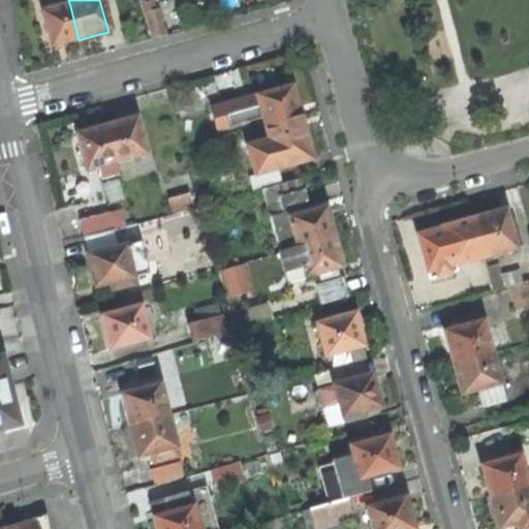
[(152,40),(165,36),(158,8),(155,9),(152,0),(143,0),(142,0),(152,40)]
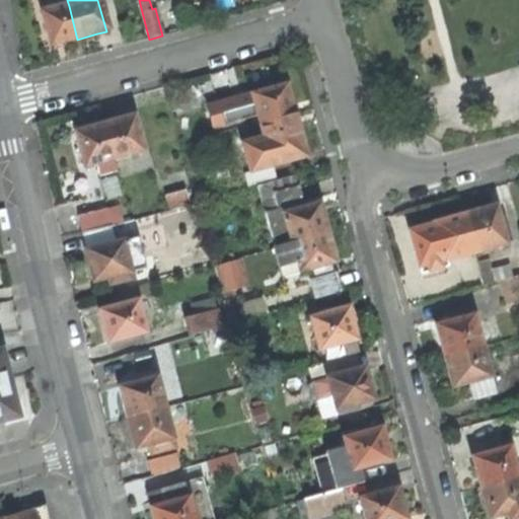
[(57,45),(77,40),(69,6),(40,13),(49,47),(57,45)]
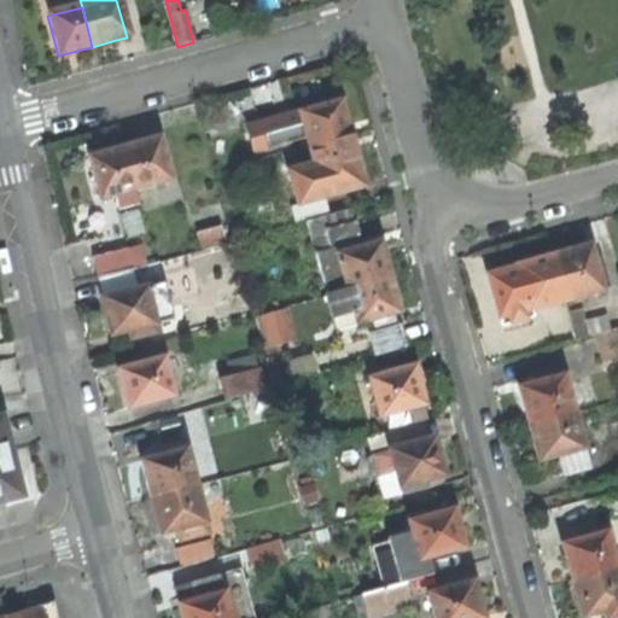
[(304,140),(307,147),(347,136),(340,115),(337,103),(270,121),(244,128),(251,155),(304,140)]
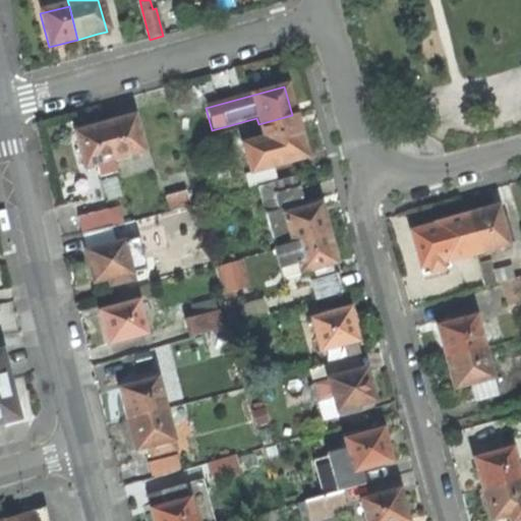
[(245,188),(275,180),(271,167),(304,158),(298,135),(292,115),(258,124),(263,139),(241,145),(248,173),(242,174),(245,188)]
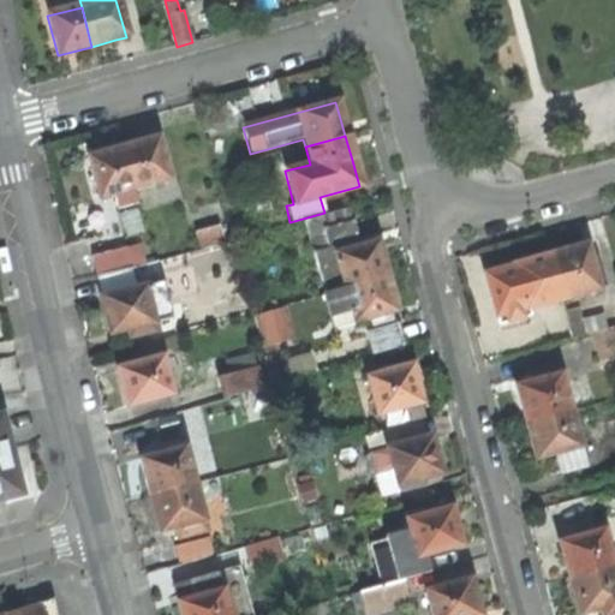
[(132,189),(166,179),(155,139),(147,142),(121,149),(132,189)]
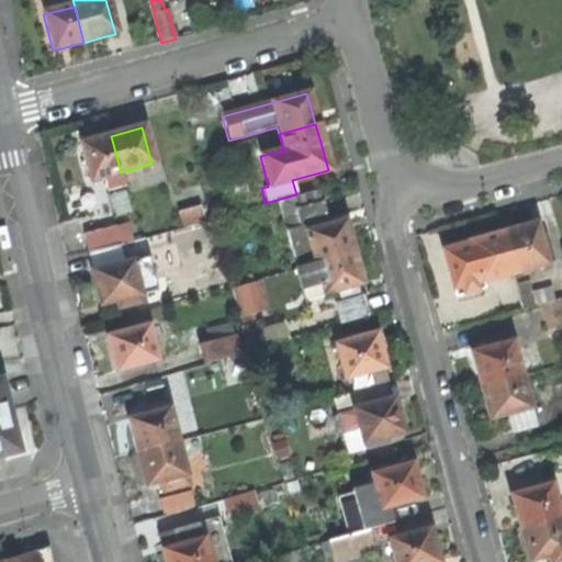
[(124,187),(121,172),(111,136),(88,142),(79,145),(89,181),(103,177),(107,191),(124,187)]
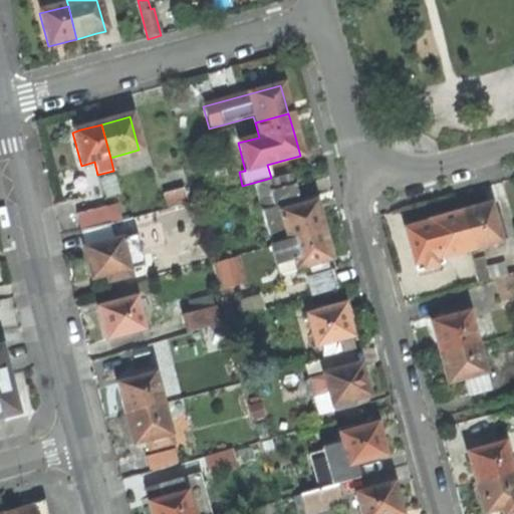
[(252,185),(269,245),(320,231),(315,211),(312,202),(299,206),(290,175),(252,185)]
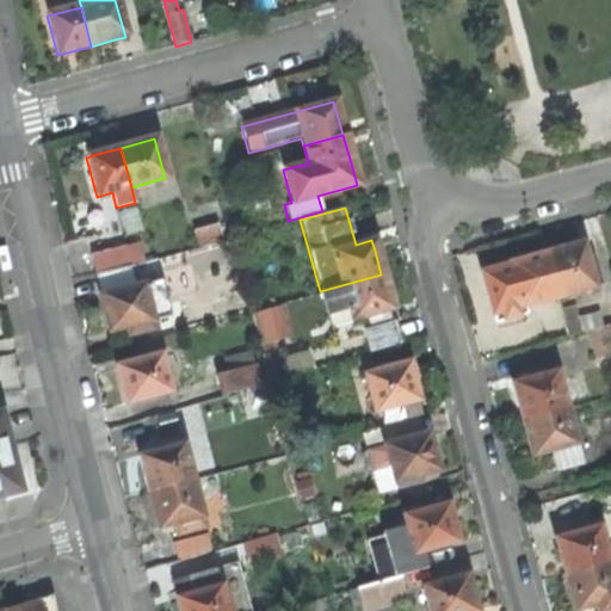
[(195,245),(224,236),(220,223),(192,232),(195,245)]
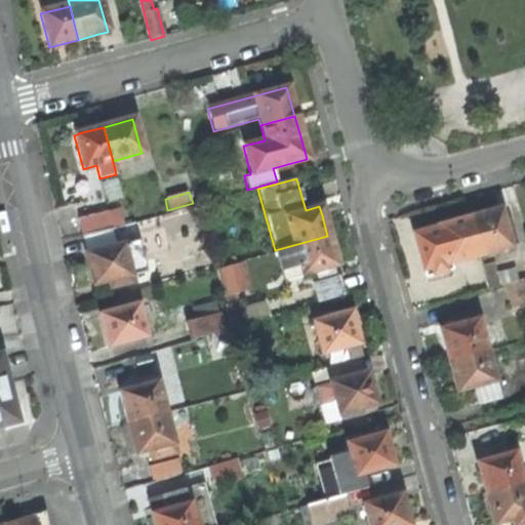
[(478,254),(516,244),(509,216),(501,218),(498,208),(489,211),(469,216),(478,254)]
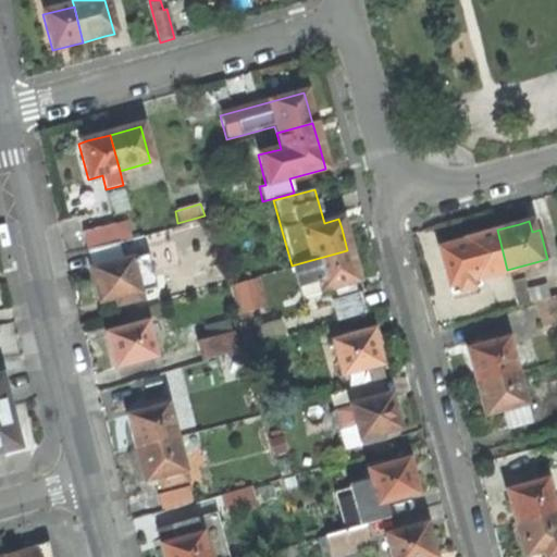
[(116,244),(112,225),(81,233),(85,251),(116,244)]
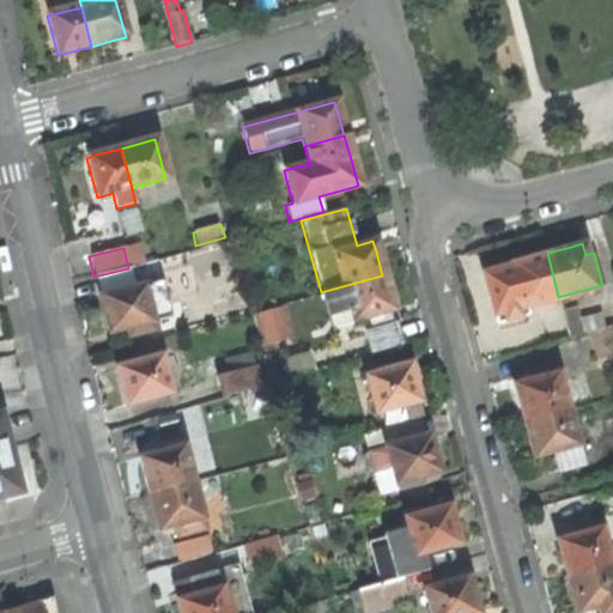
[(523,307),(558,297),(547,253),(511,263),(511,265),(498,268),(481,273),(492,314),(501,311),(503,320),(517,315),(515,307),(522,304),(523,307)]
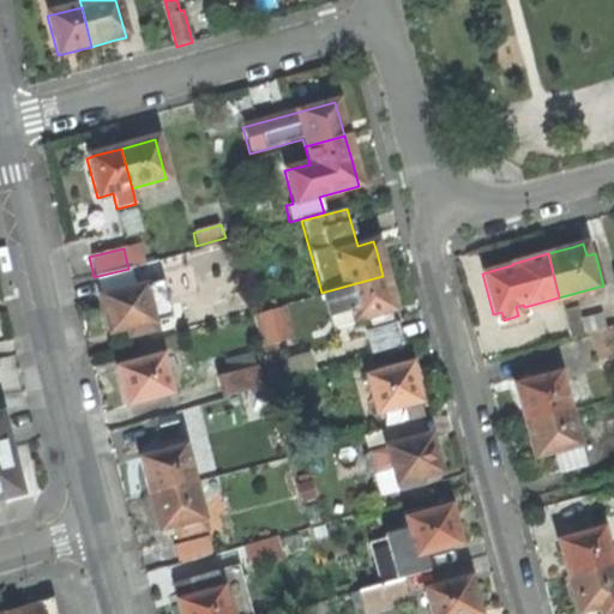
[(133,289),(128,269),(94,277),(102,313),(107,335),(151,323),(151,321),(168,318),(160,283),(133,289)]
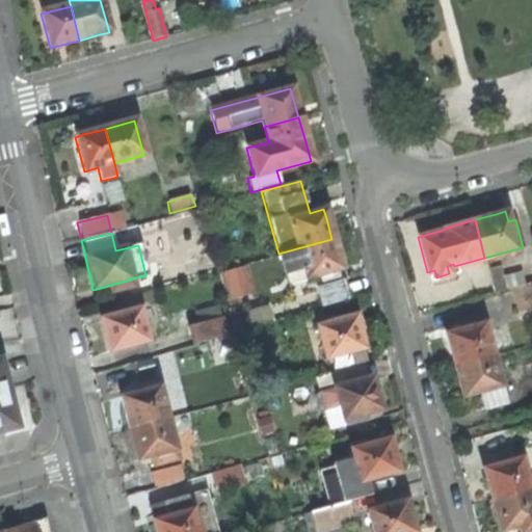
[(334,269),(340,268),(337,259),(331,239),(278,254),(286,283),(304,277),(320,273),(321,280),(336,276),(334,269)]
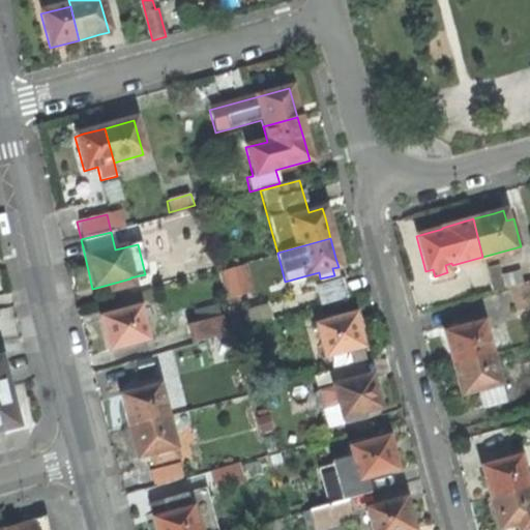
[(453,271),(452,265),(451,263),(445,265),(447,272),(453,271)]
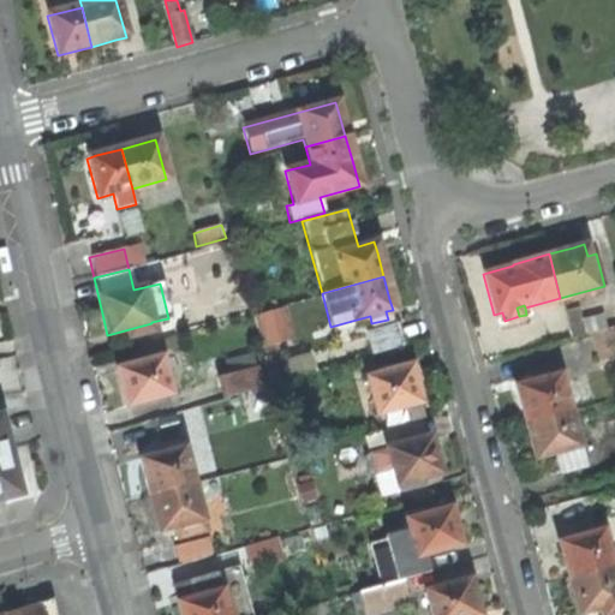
[(262,345),(268,342),(260,312),(254,315),(262,345)]
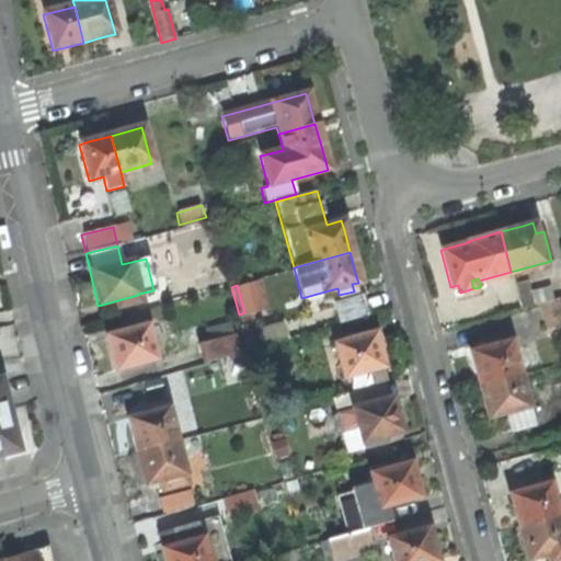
[(453,295),(460,293),(458,285),(450,287),(453,295)]
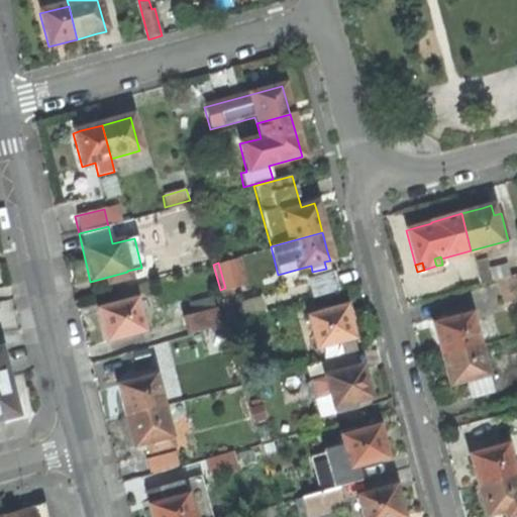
[(312,295),(338,288),(334,273),(308,279),(312,295)]
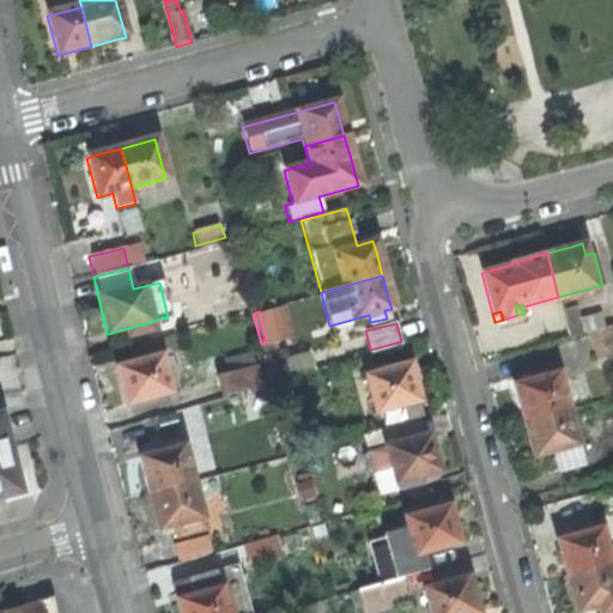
[(595,360),(612,356),(612,326),(589,333),(595,360)]
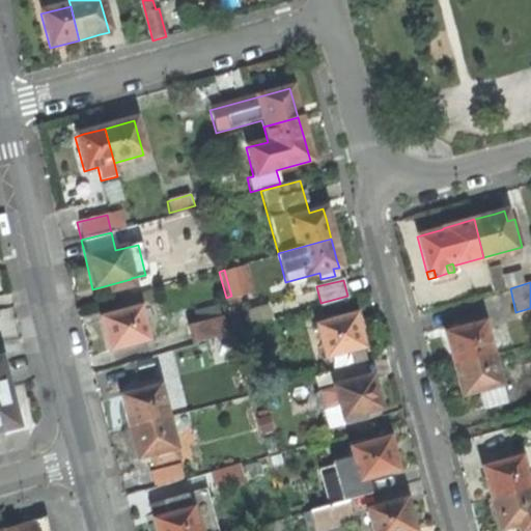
[(224,334),(216,305),(193,311),(196,323),(189,325),(194,343),(224,334)]
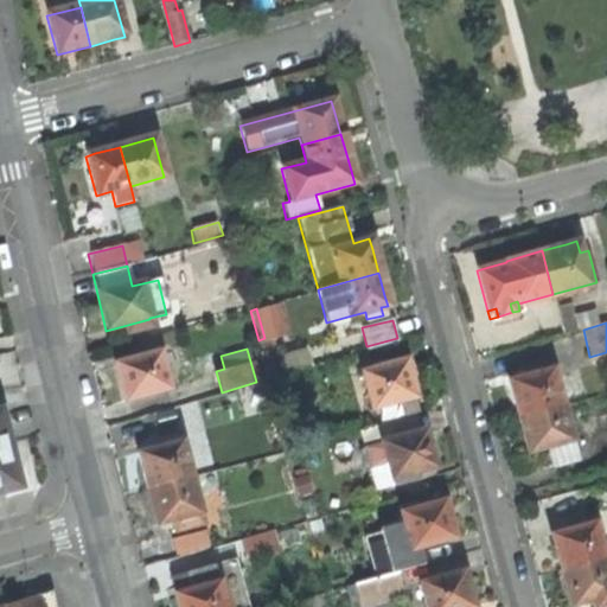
[(166,389),(157,352),(114,364),(119,384),(123,402),(166,389)]
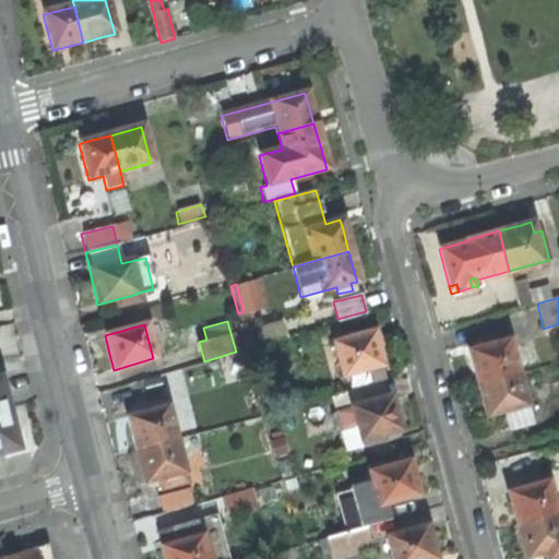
[(342,377),(381,366),(376,347),(371,332),(332,343),(342,377)]
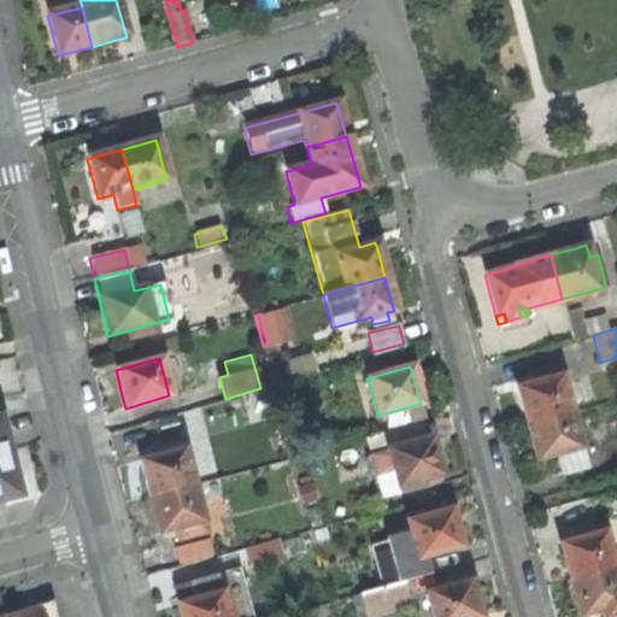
[(569,410),(559,375),(516,387),(519,401),(526,422),(569,410)]
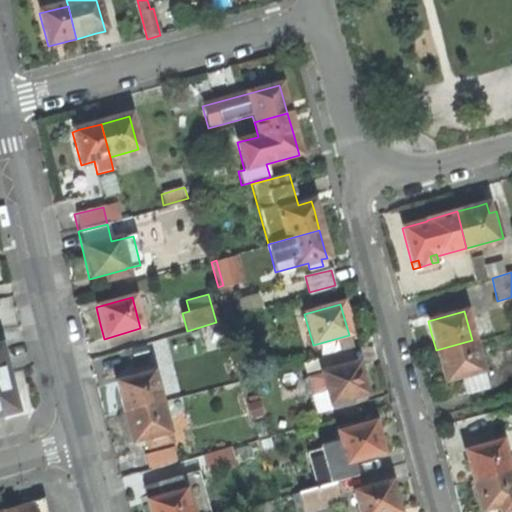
[(486,390),(472,340),(436,350),(441,369),(444,380),(461,376),(466,395),(486,390)]
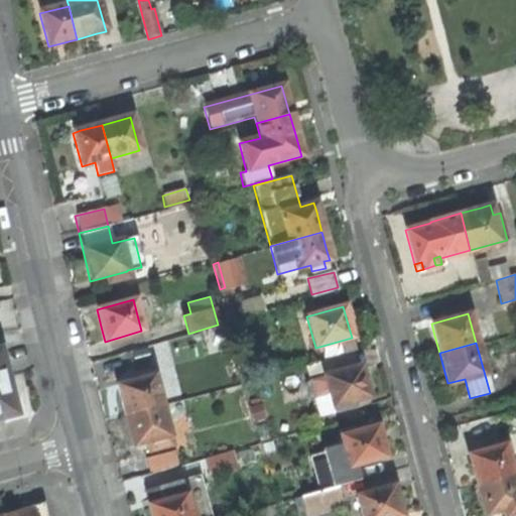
[(0,415),(14,412),(6,378),(0,353),(0,415)]
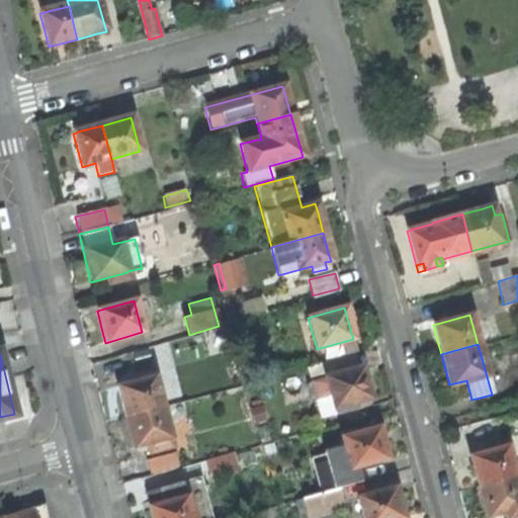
[(324,363),(328,377),(357,368),(353,354),(324,363)]
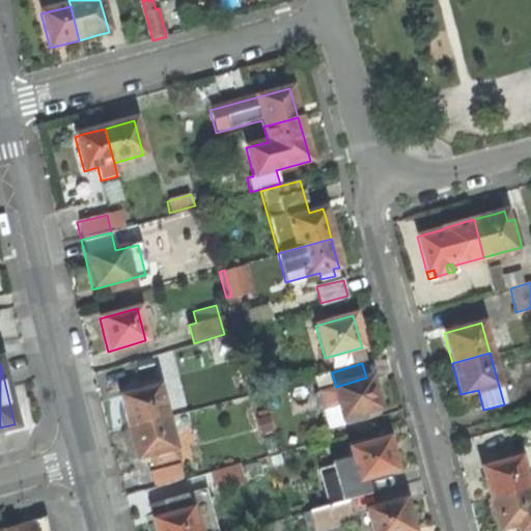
[(251,385),(259,383),(255,370),(248,372),(251,385)]
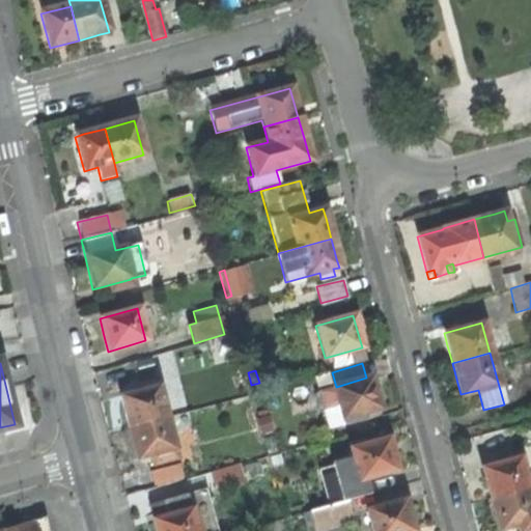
[(361,414),(379,409),(373,392),(369,378),(366,378),(336,387),(318,392),(324,409),(337,406),(341,419),(343,418),(345,425),(363,421),(361,414)]
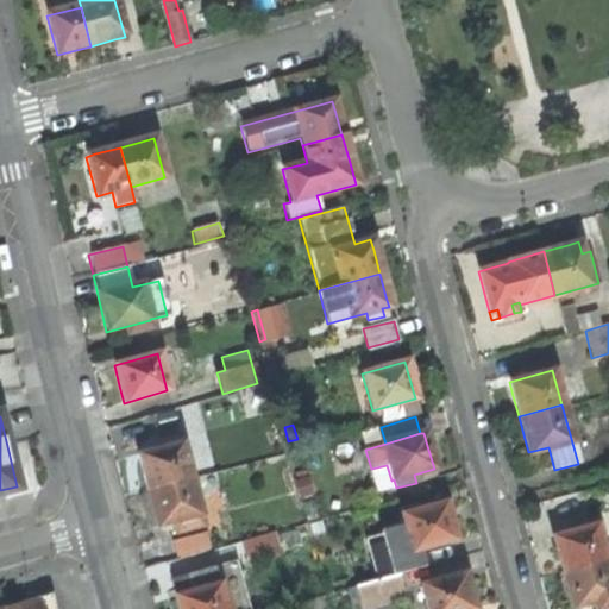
[(146,491),(189,479),(180,445),(137,457),(140,469),(146,491)]
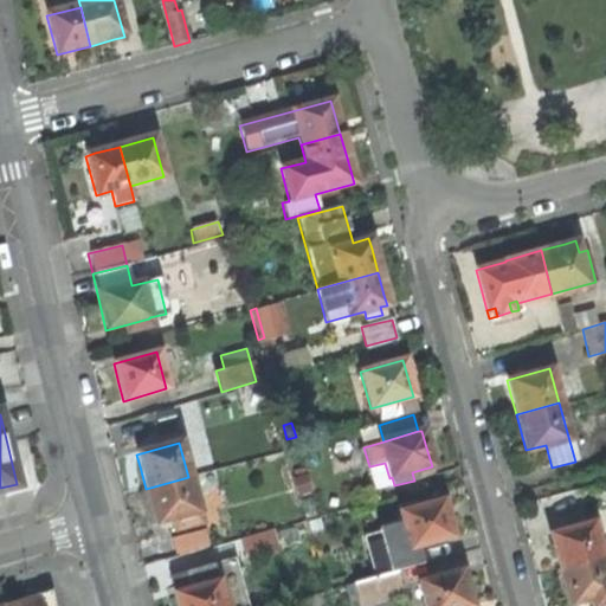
[(200,523),(188,477),(146,489),(152,514),(154,523),(168,520),(172,530),(200,523)]
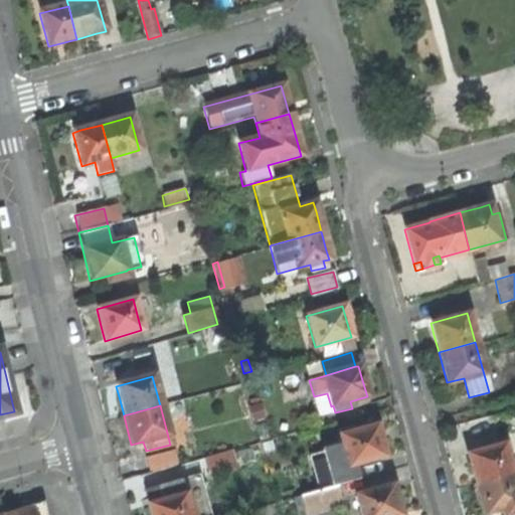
[(322,449),(331,486),(335,485),(358,478),(354,464),(383,457),(379,440),(375,425),(339,435),(341,444),(322,449)]
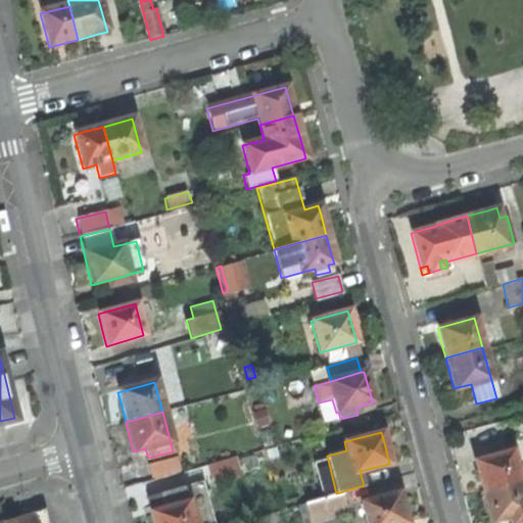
[(482,490),(519,480),(511,449),(474,461),(477,471),(482,490)]
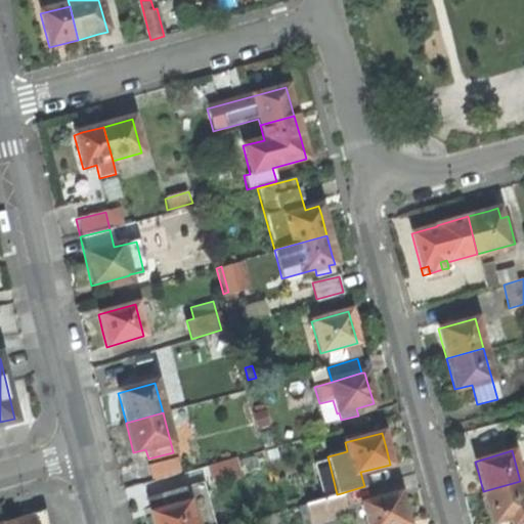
[(150,479),(178,472),(175,457),(147,465),(150,479)]
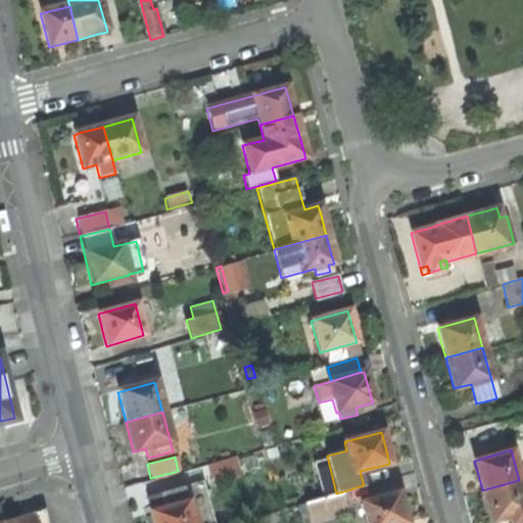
[(212,478),(237,471),(233,457),(209,463),(212,478)]
